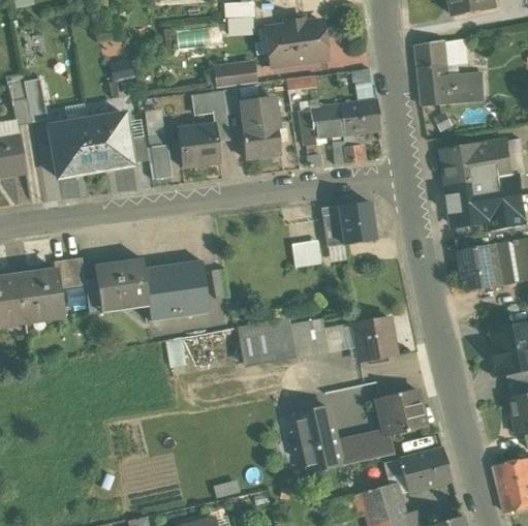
[(252,0),(225,2),(226,17),(253,16),(252,0)]
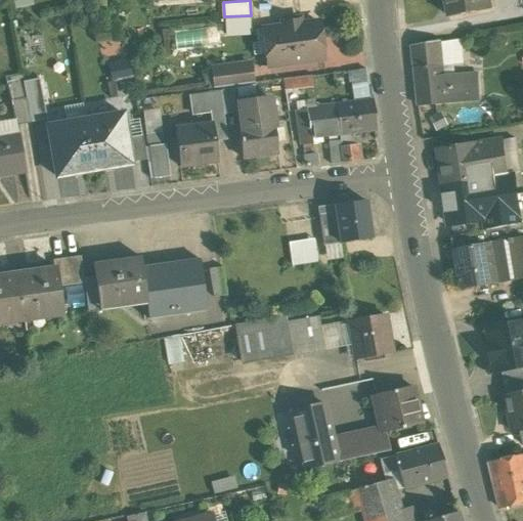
[(446,0),(449,17),(490,10),(488,0),(446,0)]
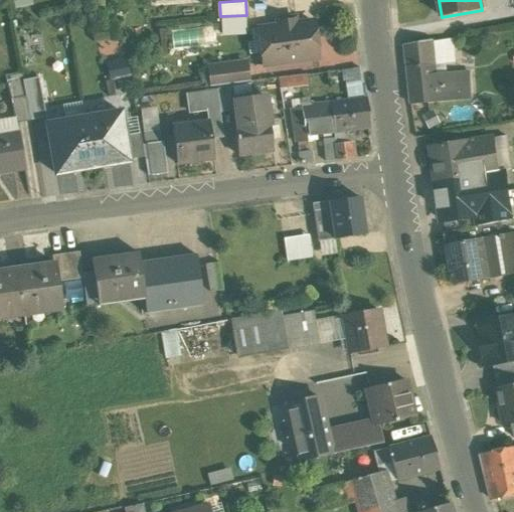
[(296,15),(279,17),(280,23),(262,26),(267,62),(318,55),(313,19),(297,21),(296,15)]
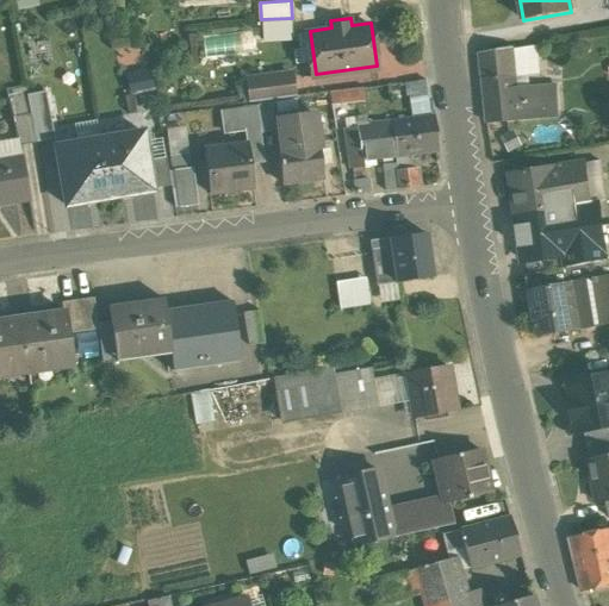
[(516,45),(480,51),(483,76),(520,75),(516,49),(516,45)]
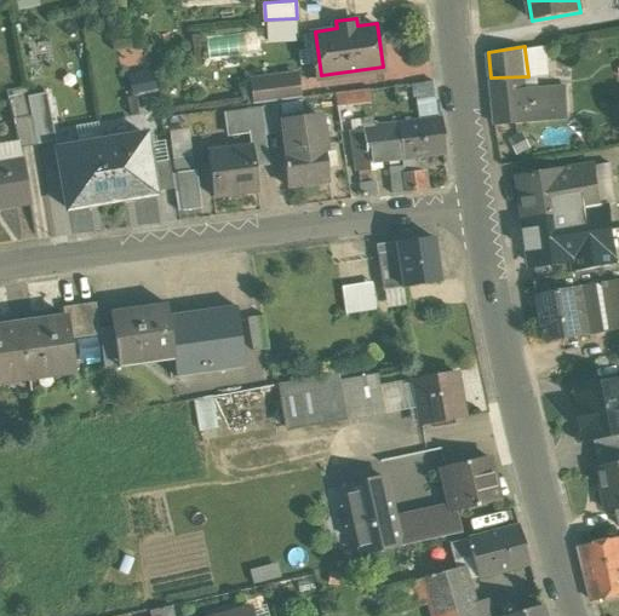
[(539,87),(533,49),(525,50),(528,76),(529,88),(539,87)]
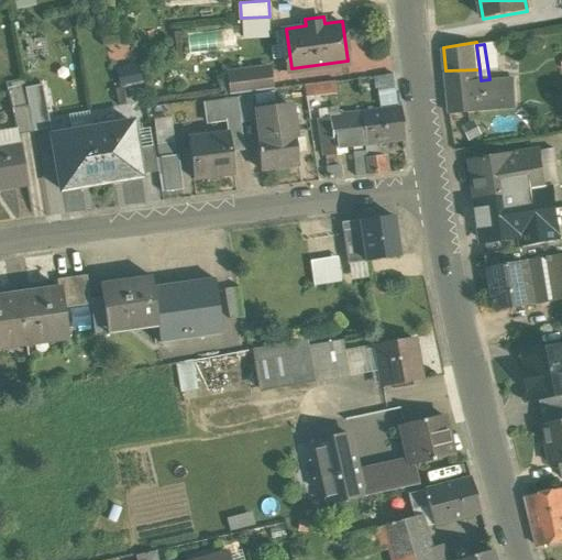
[(268,66),(229,70),(232,92),(233,92),(233,91),(270,87),(270,88),(271,87),(268,66)]
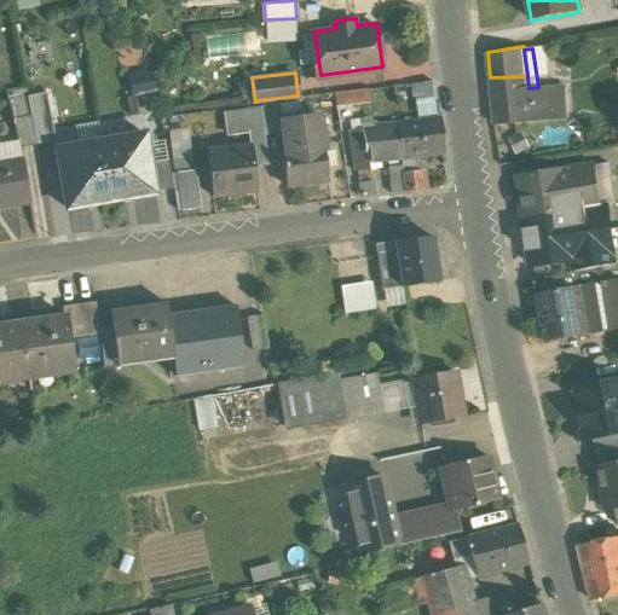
[(527,76),(490,77),(495,122),(532,120),(529,88),(527,76)]
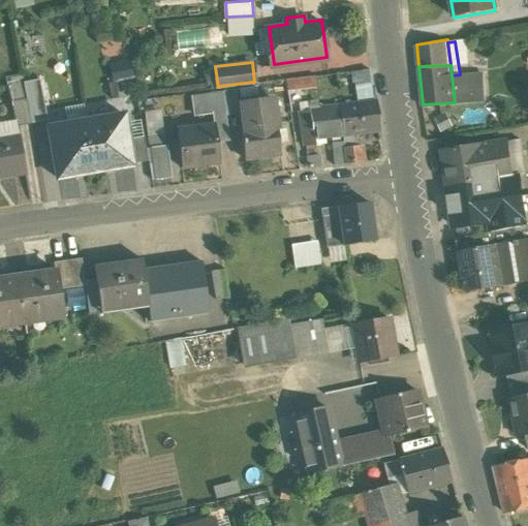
[(476,75),(460,76),(460,74),(452,75),(455,102),(487,99),(486,81),(477,82),(476,75)]
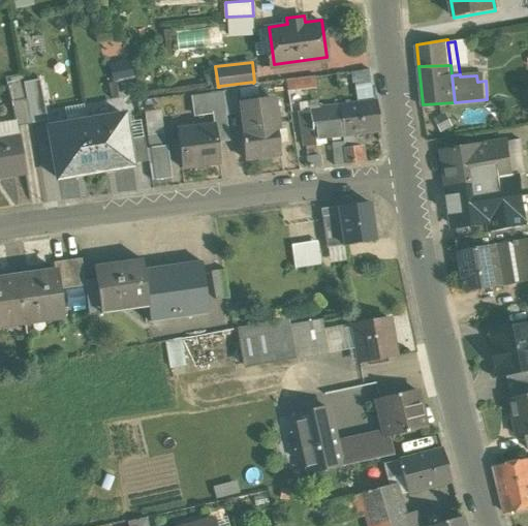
[(313,75),(294,78),(297,87),(315,85),(313,75)]
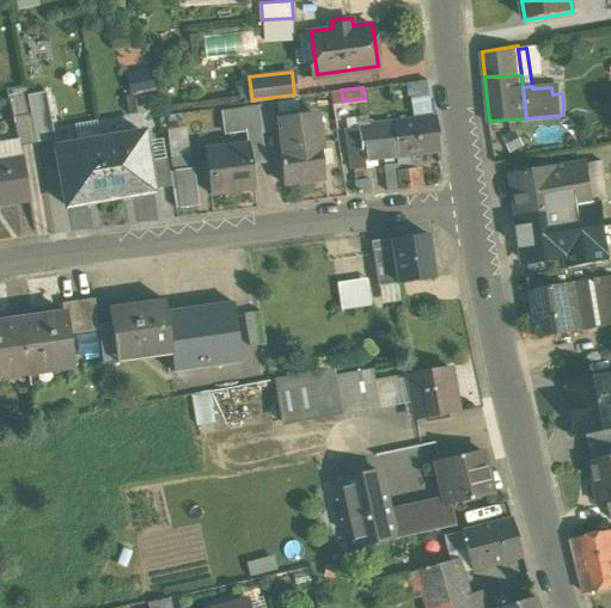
[(31,112),(37,140),(55,137),(46,90),(29,92),(31,112)]
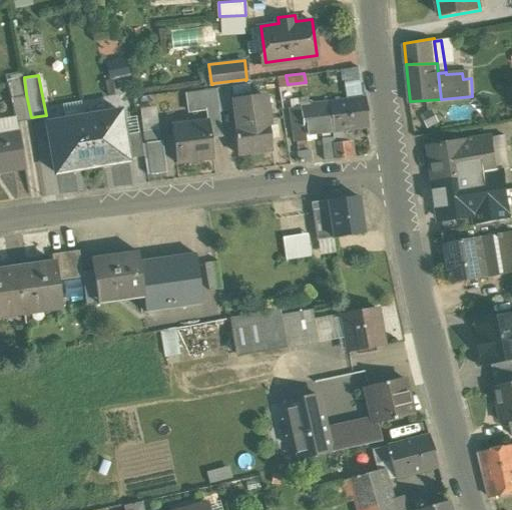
[(24,77),(8,81),(11,97),(26,94),(24,77)]
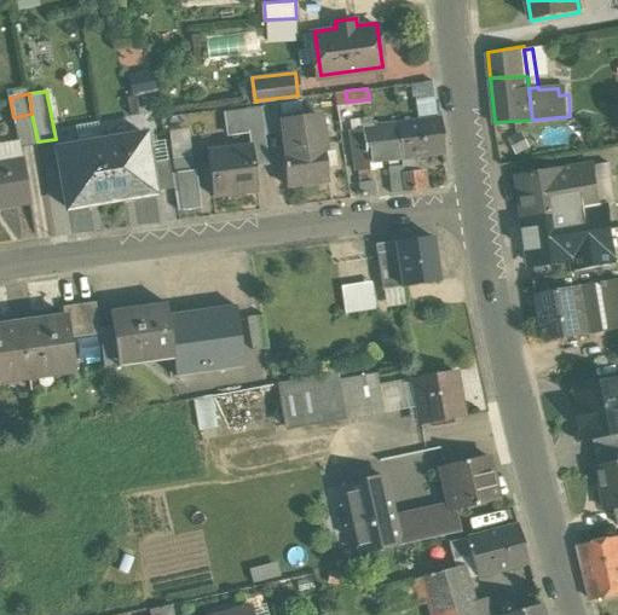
[(276,103),(261,105),(265,132),(279,129),(276,103)]
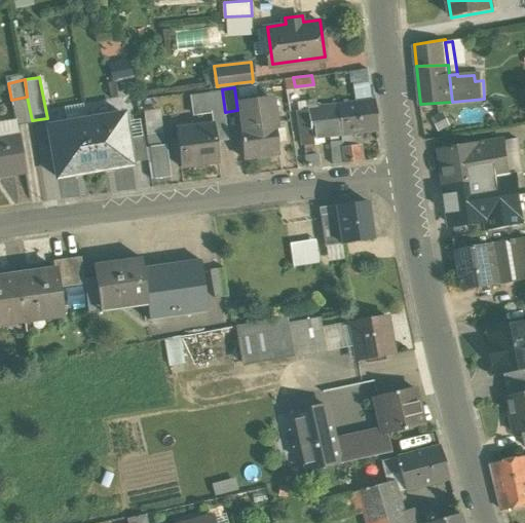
[(222,89),(210,90),(212,109),(213,114),(225,112),(222,89)]
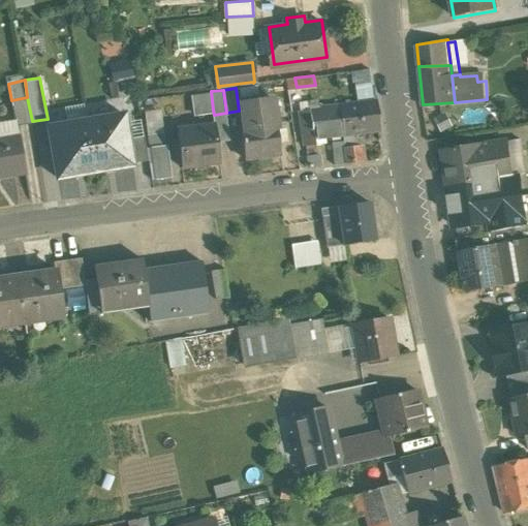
[(211,91),(192,94),(195,113),(213,110),(211,91)]
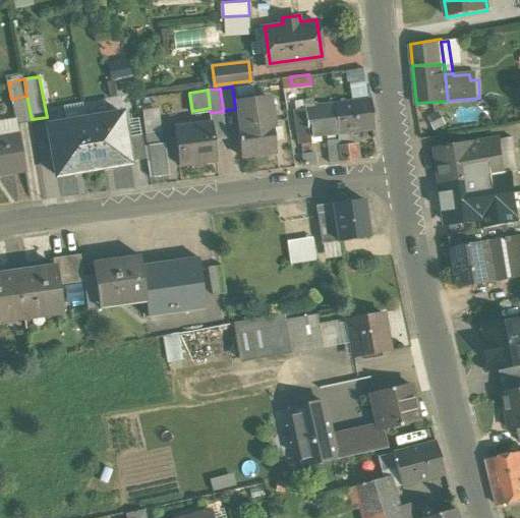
[(26,96),(11,99),(16,122),(32,119),(26,96)]
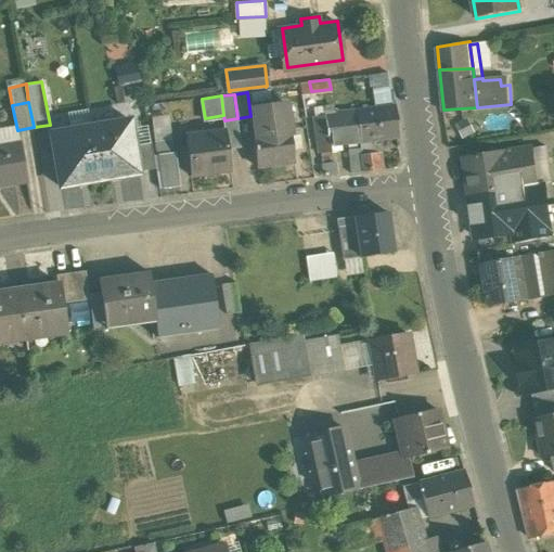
[(286,102),(253,106),(256,132),(290,127),(286,102)]
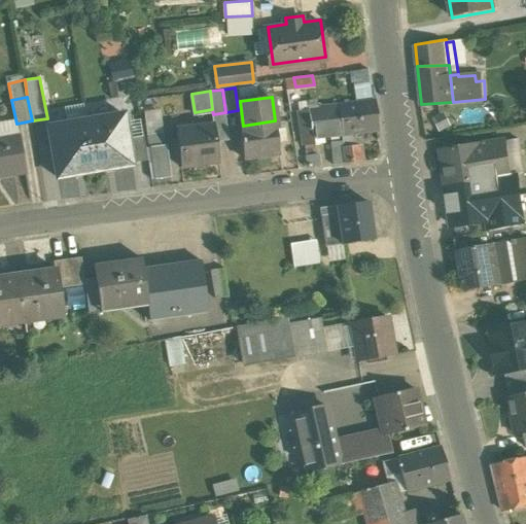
[(142,121),(138,98),(126,100),(130,124),(142,121)]
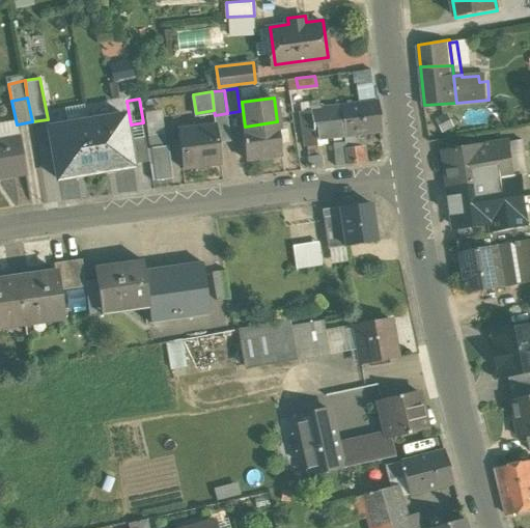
[(379,100),(341,104),(345,134),(356,132),(384,129),(379,100)]
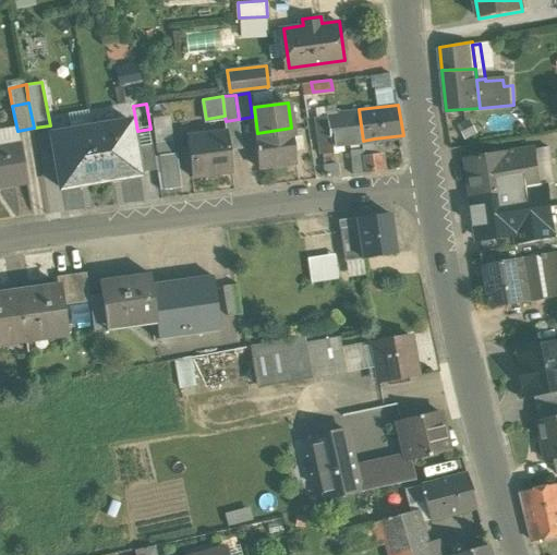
[(359,109),(335,112),(334,107),(325,108),(326,113),(316,115),(322,153),(333,152),(333,144),(363,141),(359,109)]
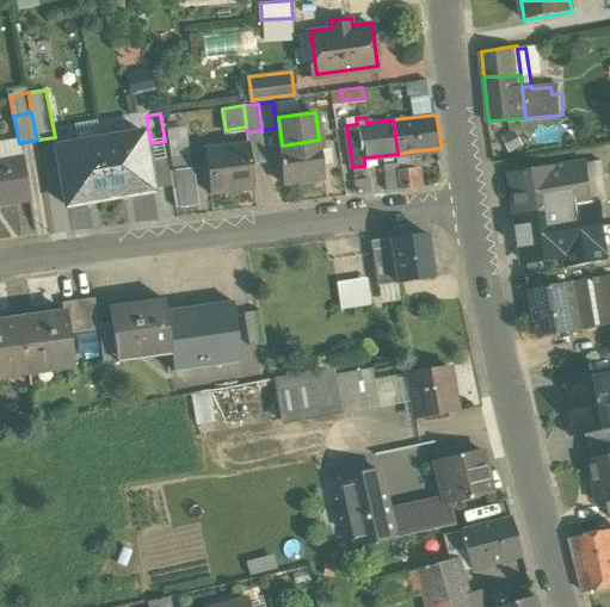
[(186,125),(167,128),(171,154),(190,152),(186,125)]
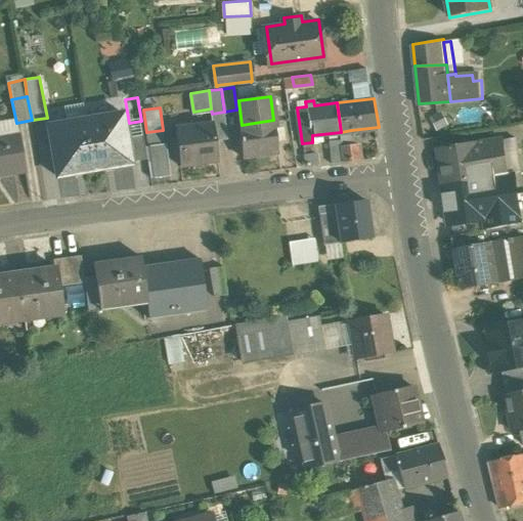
[(95,168),(131,162),(122,112),(86,118),(95,168)]
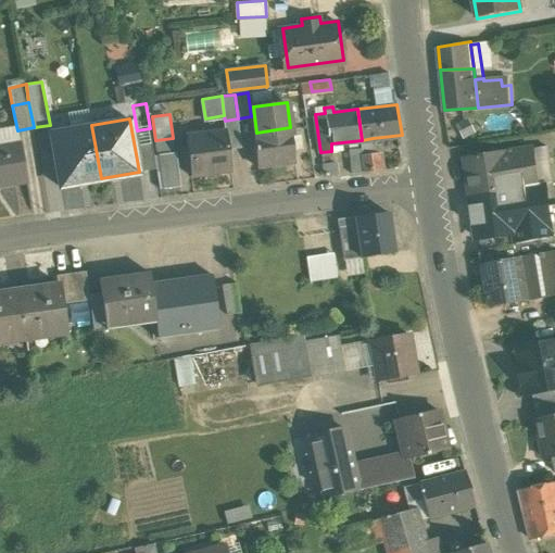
[(64,185),(101,178),(91,125),(54,132),(64,185)]
